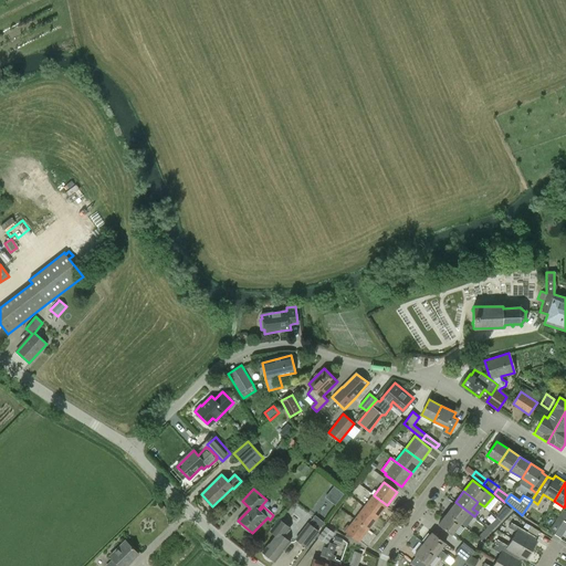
[(374,495),(365,506),(378,517),(387,505),(374,495)]
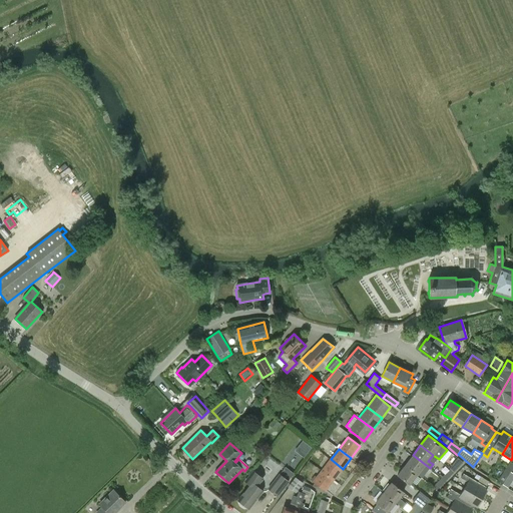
[(413,455),(405,465),(417,475),(422,478),(430,468),(413,455)]
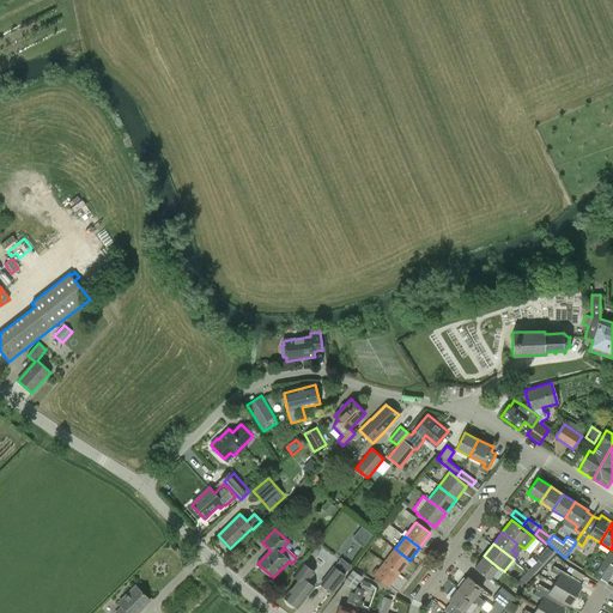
[(538,559),(542,564),(552,553),(546,547),(536,558),(538,559)]
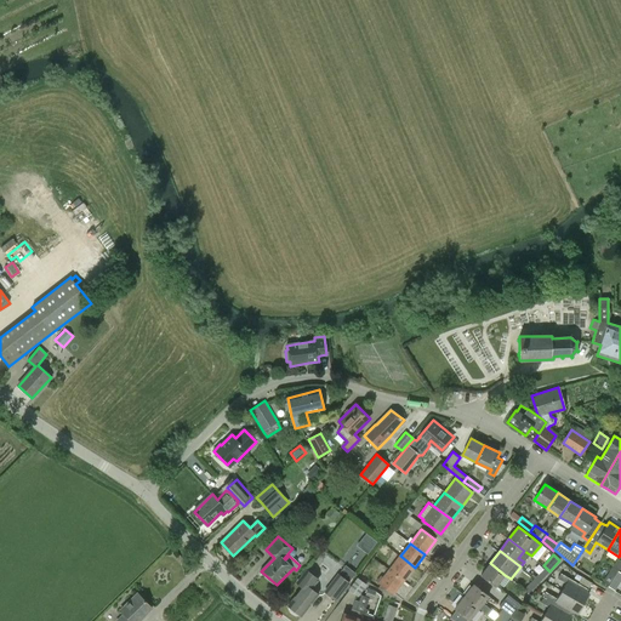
[(400,556),(389,570),(404,581),(415,568),(400,556)]
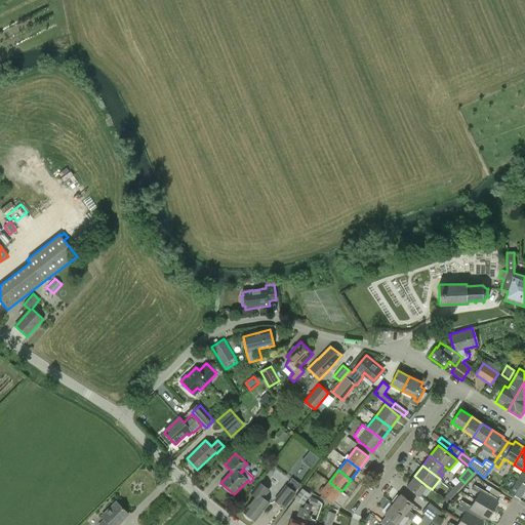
[(509,492),(515,495),(522,483),(524,479),(524,474),(522,473),(509,492)]
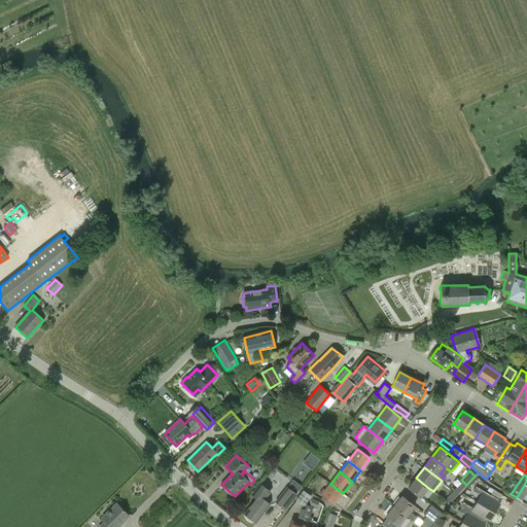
[(408,488),(417,494),(420,497),(428,488),(416,478),(408,488)]
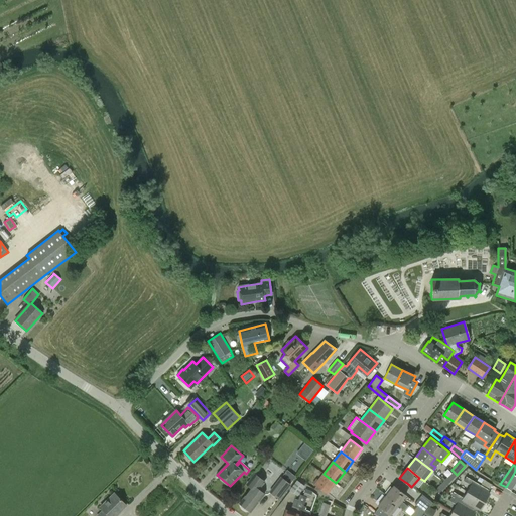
[(280,500),(291,484),(290,484),(295,477),(287,470),(281,477),(281,476),(269,492),(280,500)]
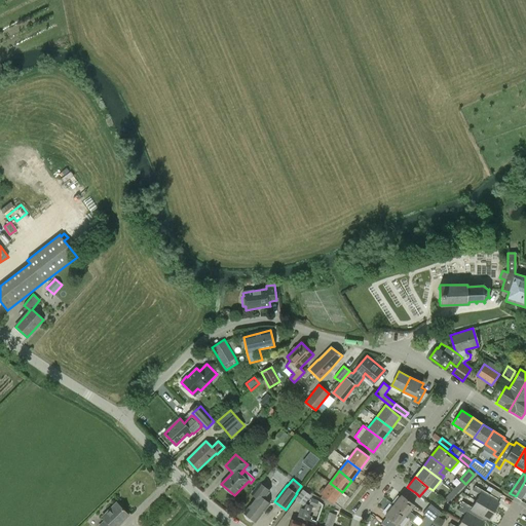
[(461,480),(452,490),(456,493),(465,484),(461,480)]
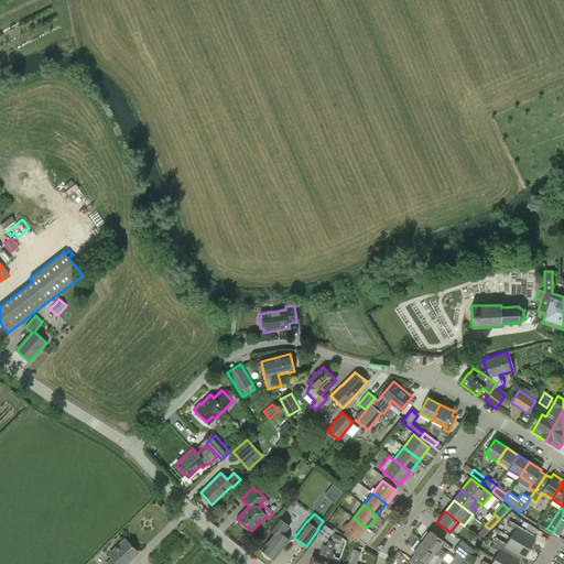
[(271,529),(275,533),(263,550),(274,559),(290,540),(283,534),(290,527),(279,518),(271,529)]
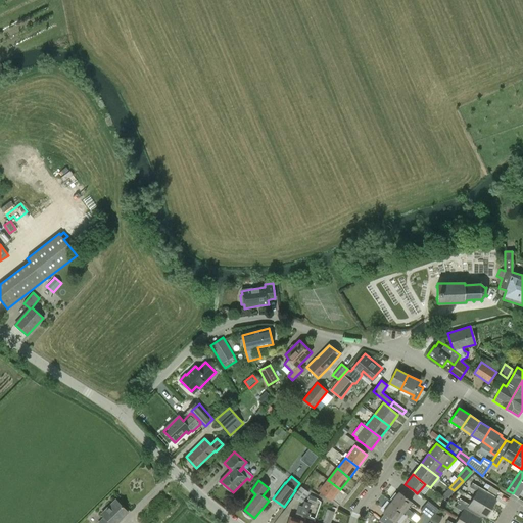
[(320,490),(319,491),(331,501),(340,489),(328,480),(320,490)]
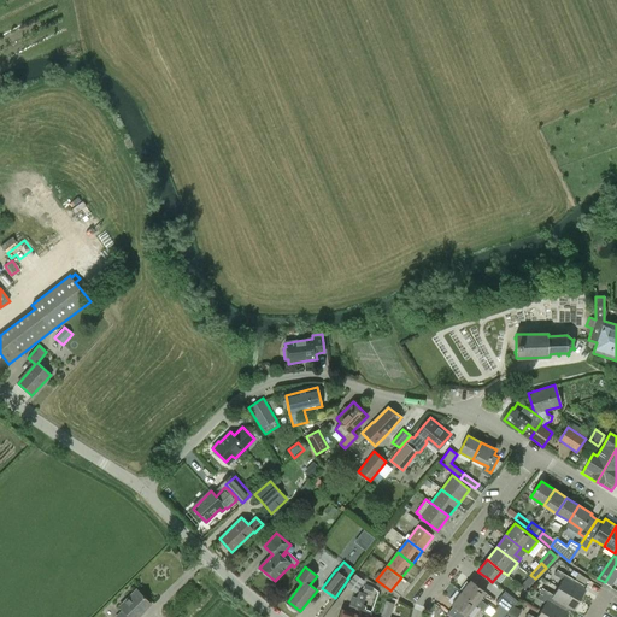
[(616,576),(616,569),(613,568),(605,582),(611,587),(616,576)]
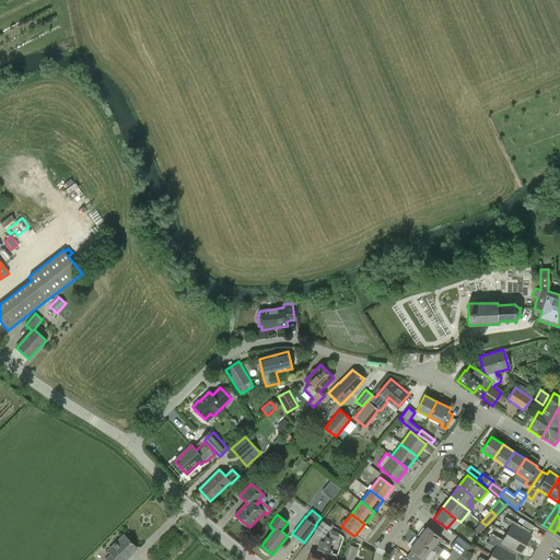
[(505,517),(502,522),(511,526),(506,534),(526,545),(532,535),(529,534),(531,532),(505,517)]
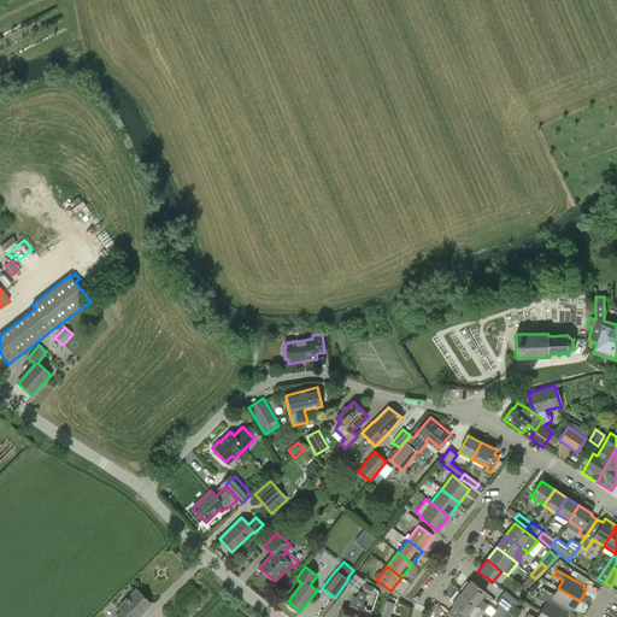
[(356,593),(358,591),(365,581),(363,579),(356,574),(352,579),(347,586),(356,593)]
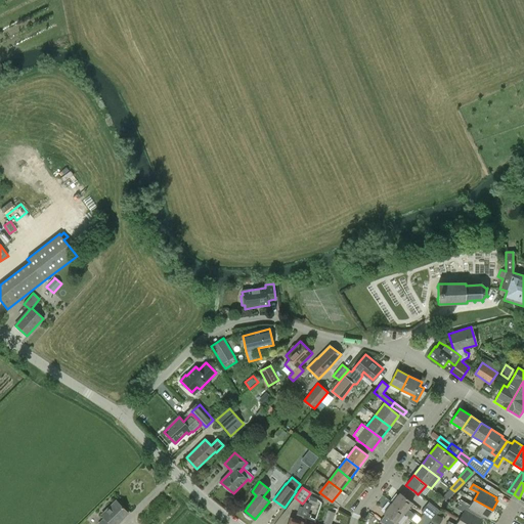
[(445,500),(454,491),(450,488),(447,491),(442,497),(445,500)]
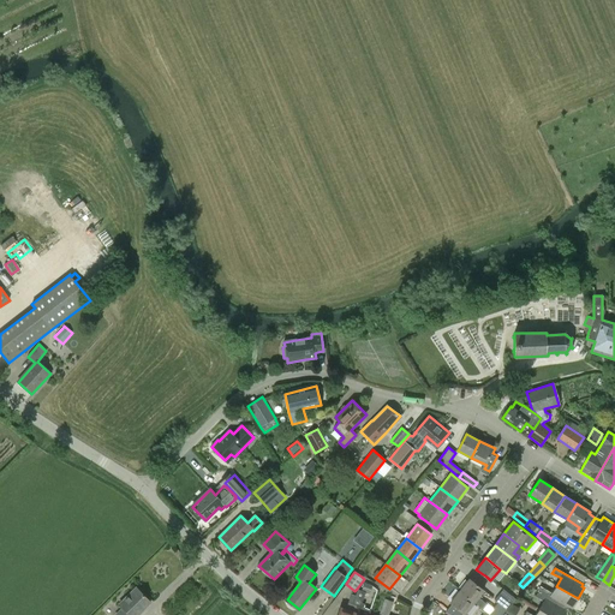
[(501,614),(505,611),(512,604),(499,595),(495,599),(497,603),(493,609),(487,604),(478,597),(484,590),(470,579),(459,591),(475,603),(483,609),(489,614),(490,614),(501,614)]
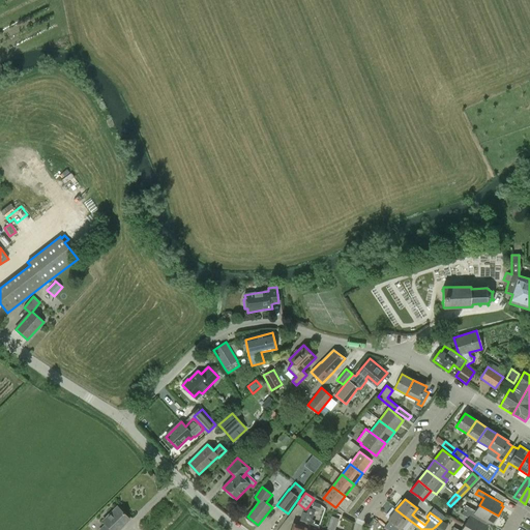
[(310,516),(314,517),(316,510),(319,511),(321,505),(314,502),(312,508),(307,507),(305,513),(310,514),(310,516)]
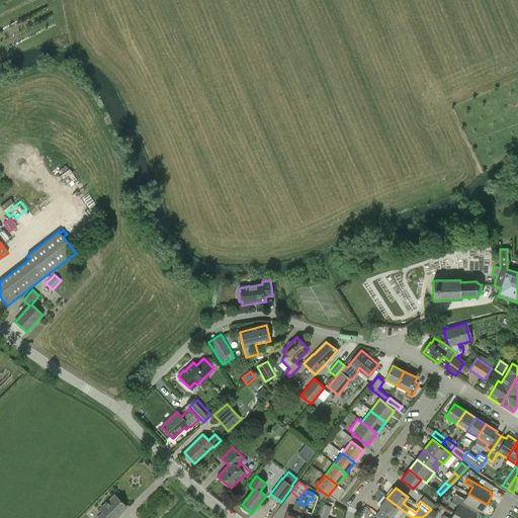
[(457,496),(455,499),(477,513),(478,513),(480,511),(482,512),(487,504),(468,494),(464,500),(457,496)]
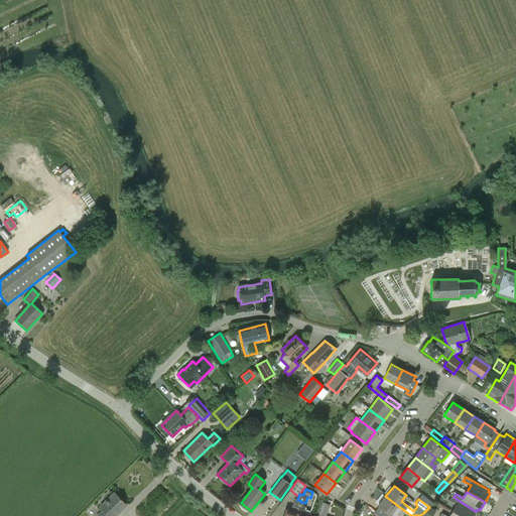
[(115,515),(126,505),(114,493),(100,507),(103,509),(96,515),(115,515)]
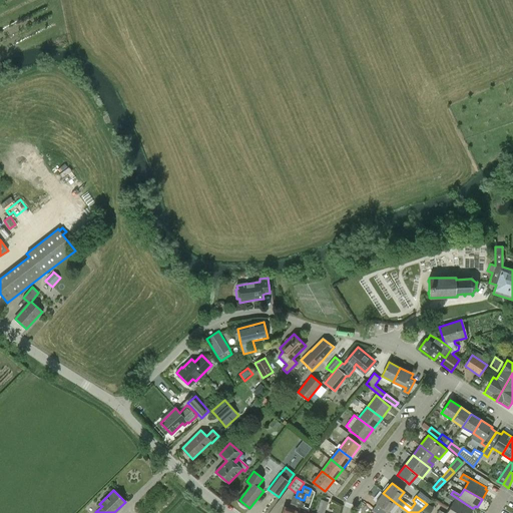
[(420,492),(416,496),(427,504),(428,503),(430,500),(420,492)]
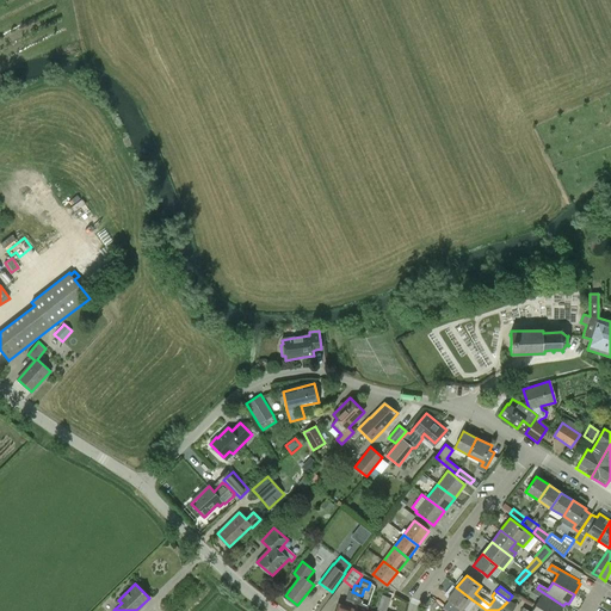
[(449,600),(445,606),(451,610),(457,610),(460,609),(462,610),(471,599),(456,587),(448,599),(449,600)]
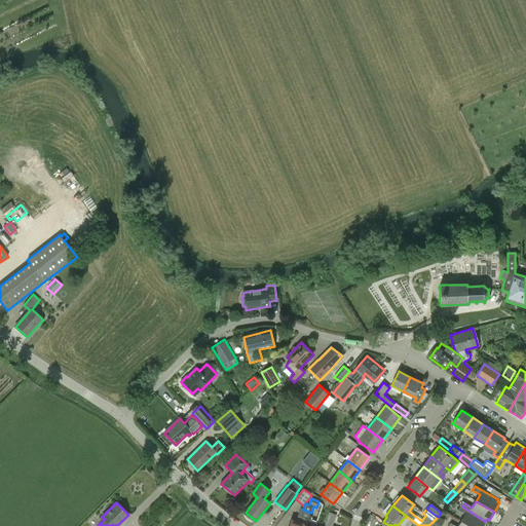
[(465,515),(461,521),(470,525),(482,525),(484,522),(483,522),(484,521),(462,506),(460,505),(457,511),(465,515)]
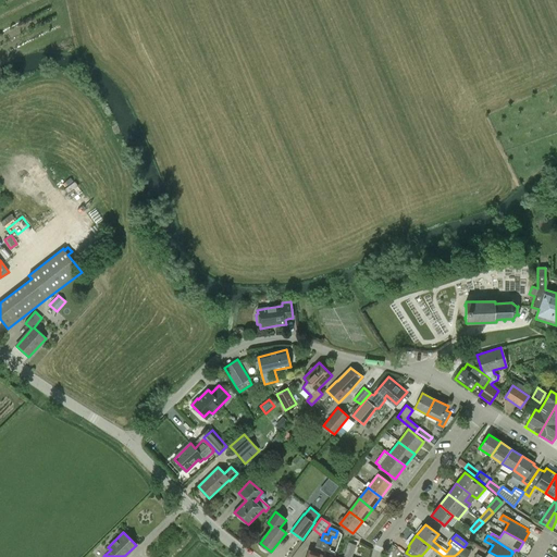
[(326,549),(329,546),(330,543),(325,542),(325,541),(321,540),(319,546),(316,545),(313,552),(308,549),(305,556),(320,556),(323,548),(326,549)]
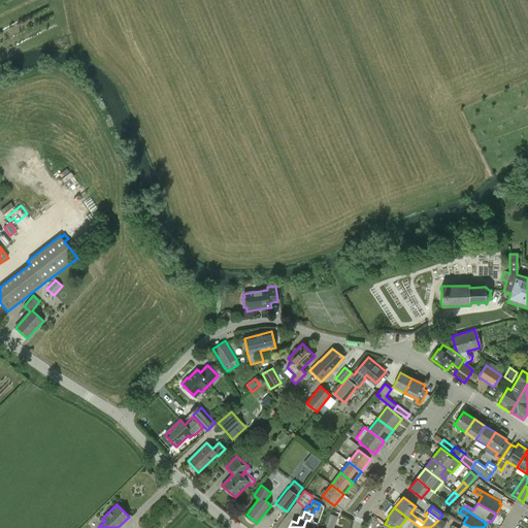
[(330,514),(328,520),(333,521),(332,522),(336,523),(338,517),(334,515),(330,514)]
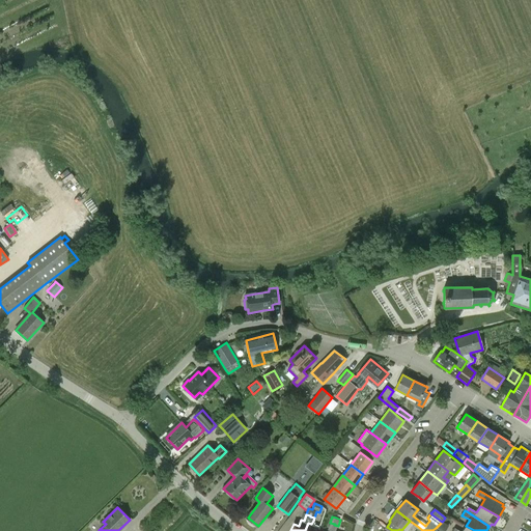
[(315,522),(313,521),(311,524),(308,523),(305,530),(318,530),(320,527),(314,525),(315,522)]
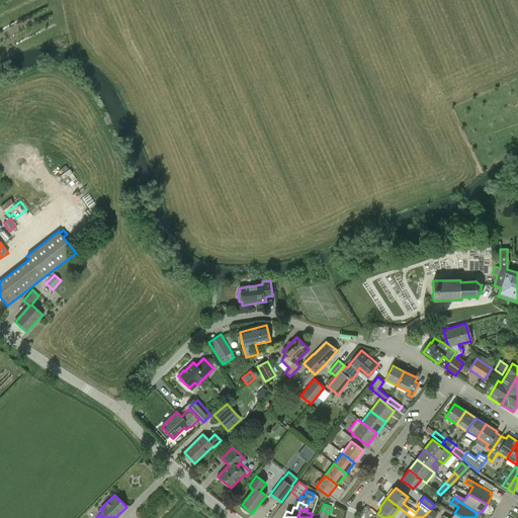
[(432,508),(431,509),(425,515),(428,517),(434,517),(438,513),(432,508)]
